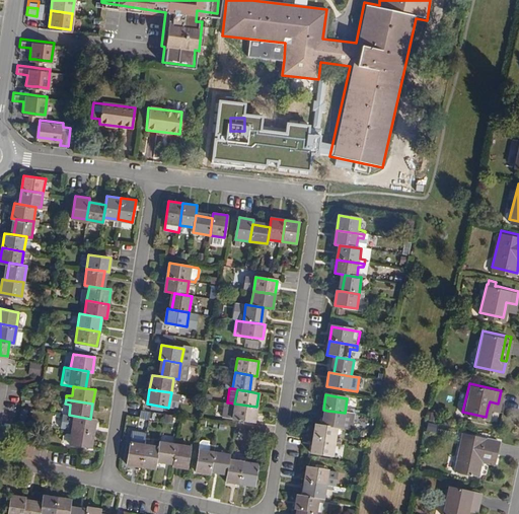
[(253,422),(256,407),(234,404),(234,408),(232,418),(253,422)]
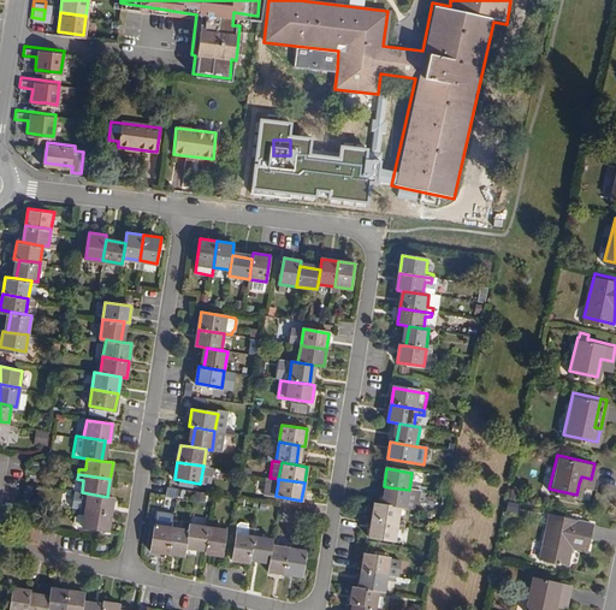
[(386,507),(401,509),(407,510),(418,511),(421,492),(409,490),(389,487),(386,507)]
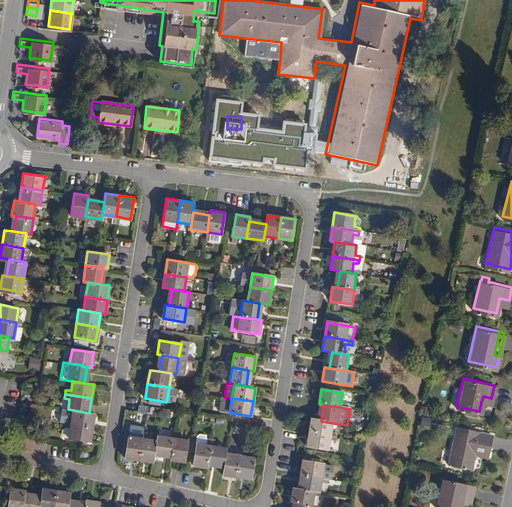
[(65,422),(92,427),(94,414),(89,413),(73,410),(71,419),(66,418),(65,422)]
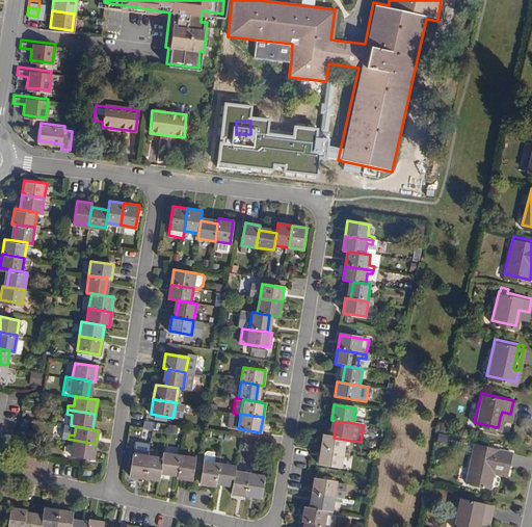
[(434,436),(444,439),(446,430),(436,427),(434,436)]
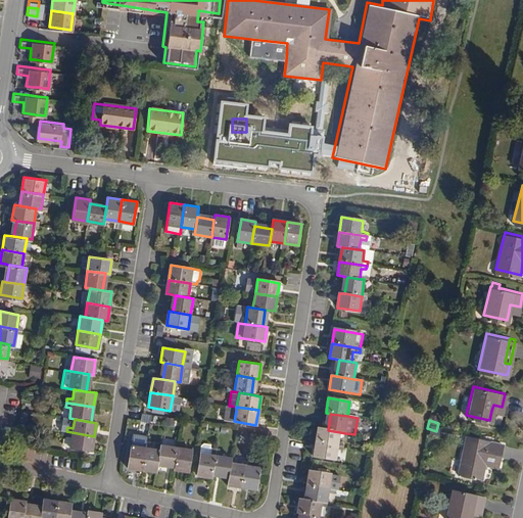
[(338,445),(340,432),(328,430),(318,428),(316,442),(338,445)]
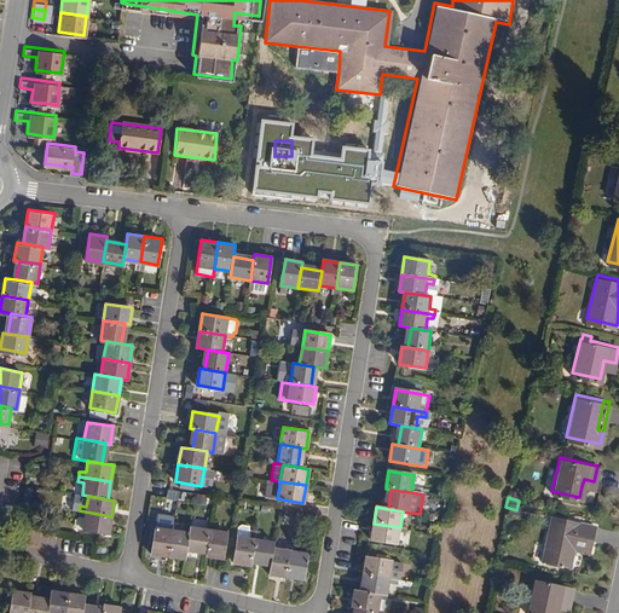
[(109,533),(111,516),(79,510),(79,515),(85,516),(84,526),(82,530),(109,533)]
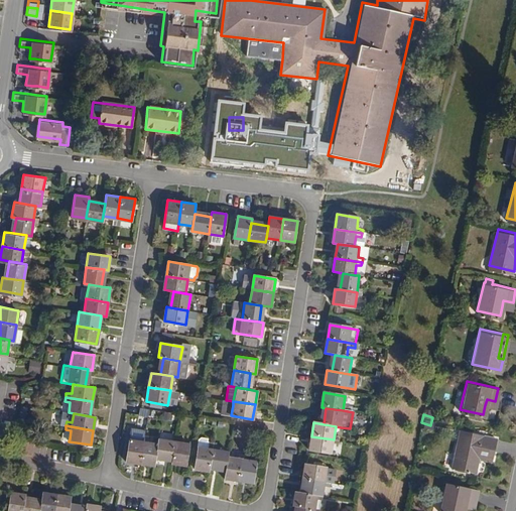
[(495,432),(459,425),(450,462),(475,467),(478,453),(480,443),(492,446),(495,432)]
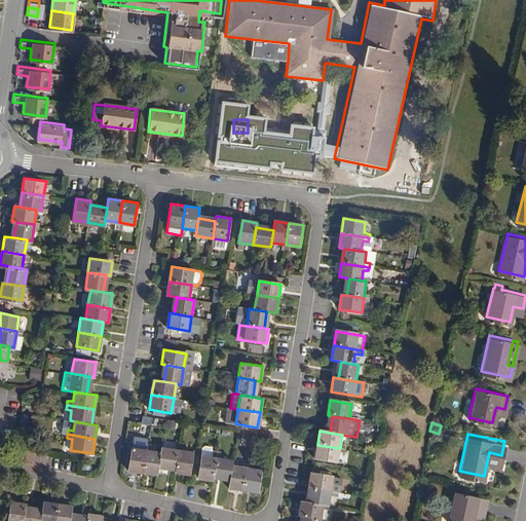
[(71,447),(72,439),(67,438),(64,440),(63,443),(65,446),(71,447)]
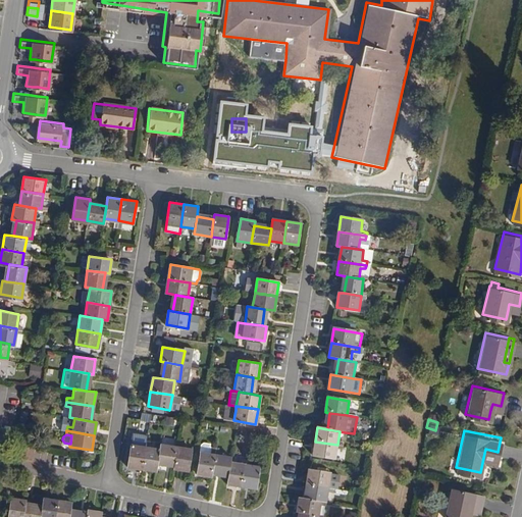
[(337,445),(315,442),(313,456),(335,459),(337,445)]
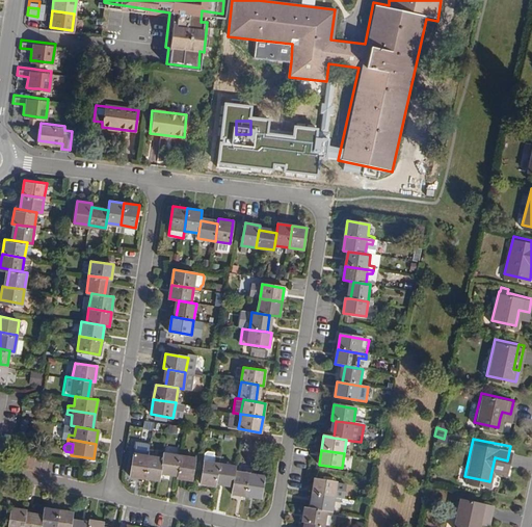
[(145,479),(149,456),(134,453),(130,476),(145,479)]
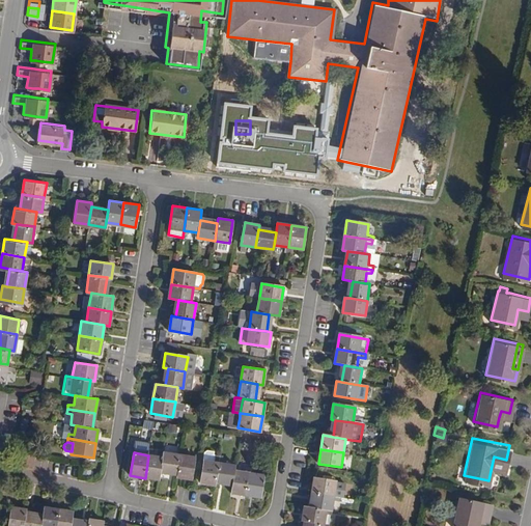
[(164,452),(163,458),(161,470),(178,472),(180,455),(164,452)]
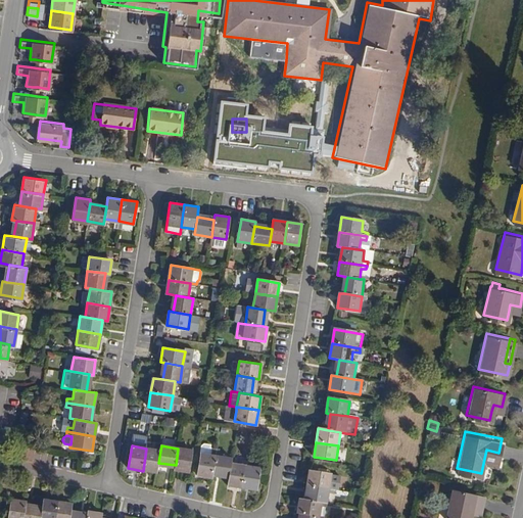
[(211,479),(212,473),(216,457),(217,451),(210,450),(210,446),(204,445),(202,446),(197,476),(211,479)]
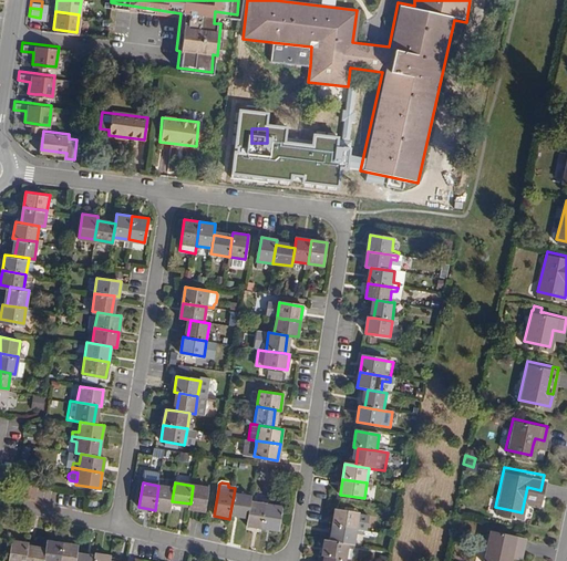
[(171,512),(172,501),(174,488),(158,486),(155,510),(171,512)]
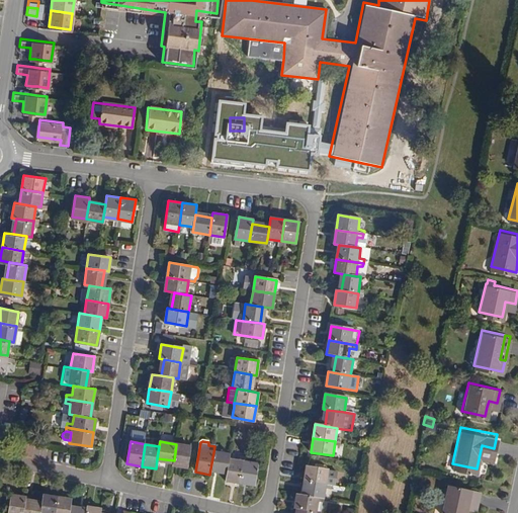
[(176,444),(174,460),(173,466),(187,468),(190,446),(176,444)]
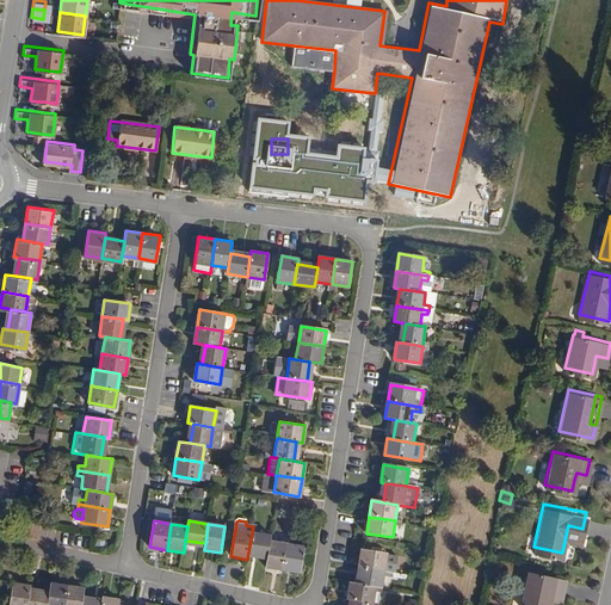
[(568,525),(566,536),(580,539),(582,529),(568,525)]
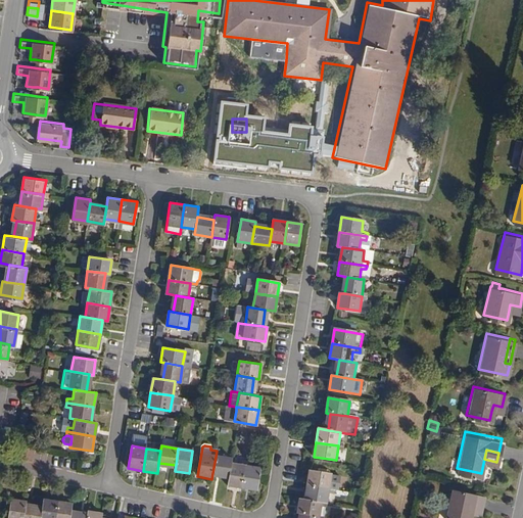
[(230,476),(232,465),(232,460),(216,457),(212,473),(230,476)]
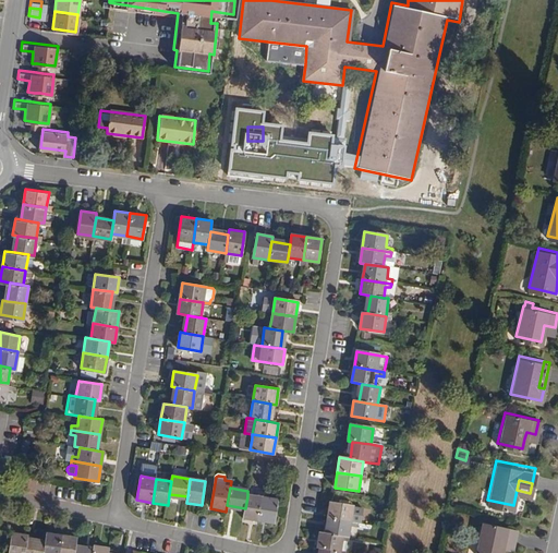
[(247,496),(245,508),(243,519),(258,523),(262,499),(247,496)]
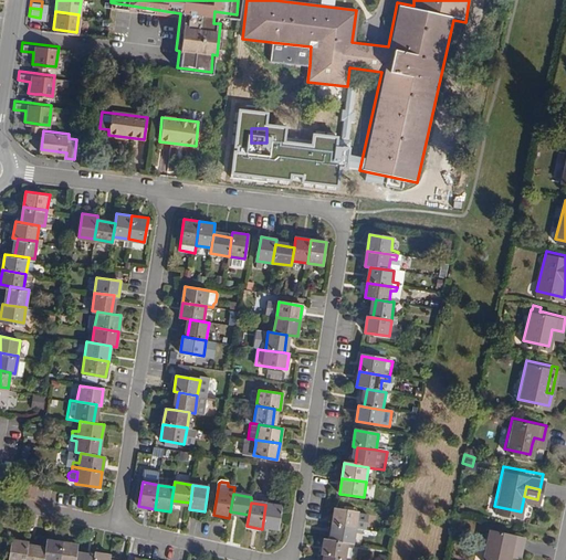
[(265,505),(262,529),(278,531),(281,508),(265,505)]
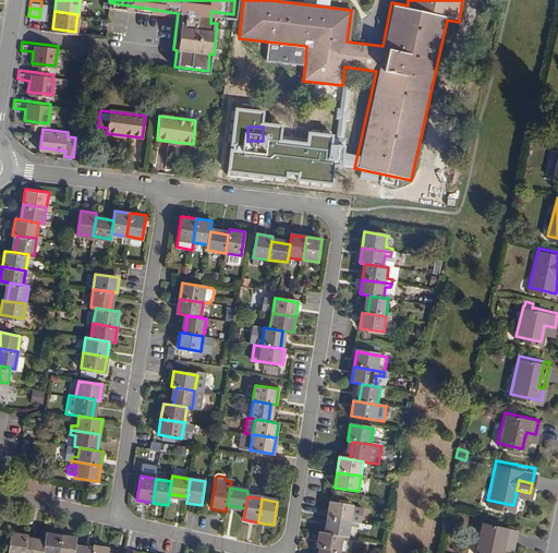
[(327,519),(355,525),(359,523),(360,509),(359,507),(329,504),(327,519)]
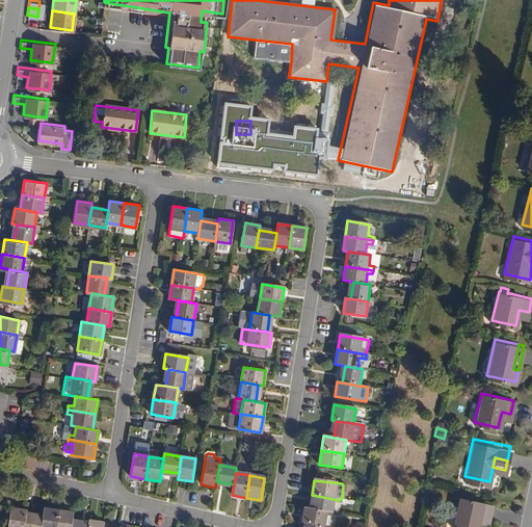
[(339,503),(339,500),(312,495),(309,509),(331,514),(333,502),(339,503)]
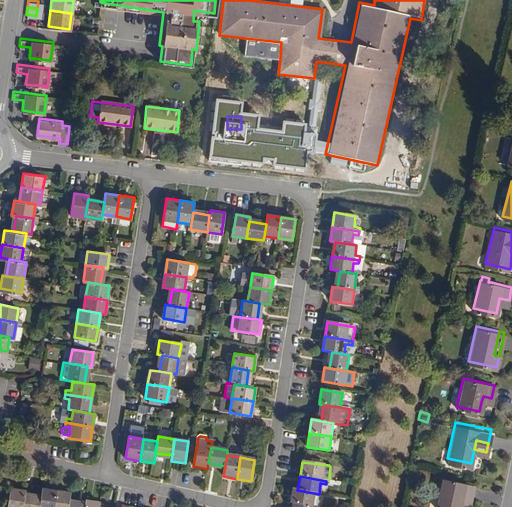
[(474,483),(442,476),(435,505),(446,506),(458,506),(460,500),(462,494),(471,496),(474,483)]
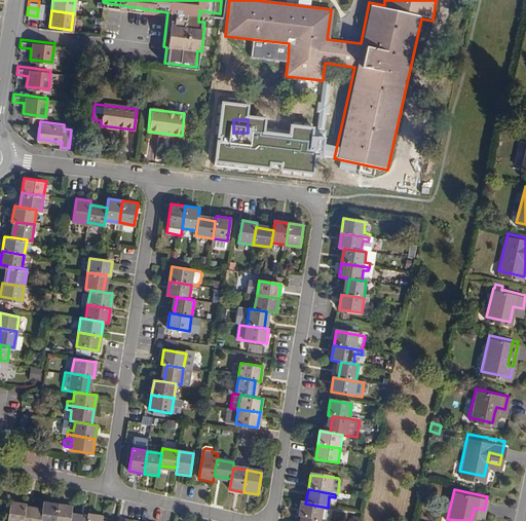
[(6,520),(22,520),(25,508),(25,504),(10,500),(6,520)]
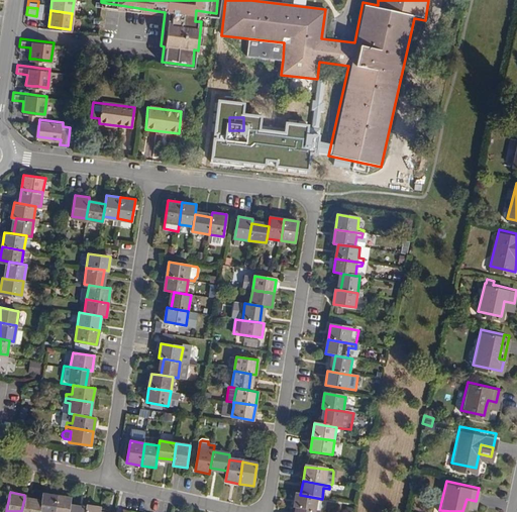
[(37,511),(53,511),(56,495),(41,493),(40,502),(37,511)]
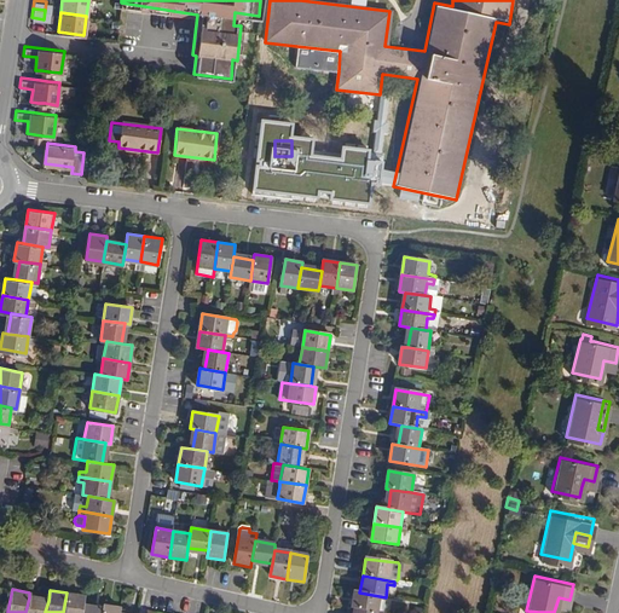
[(67,593),(63,612),(81,612),(82,607),(84,595),(67,593)]
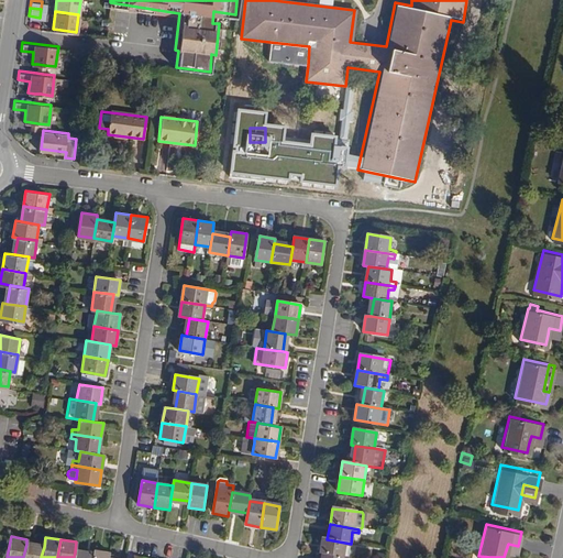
[(350,547),(351,544),(327,539),(322,539),(319,555),(324,555),(343,557),(344,546),(350,547)]
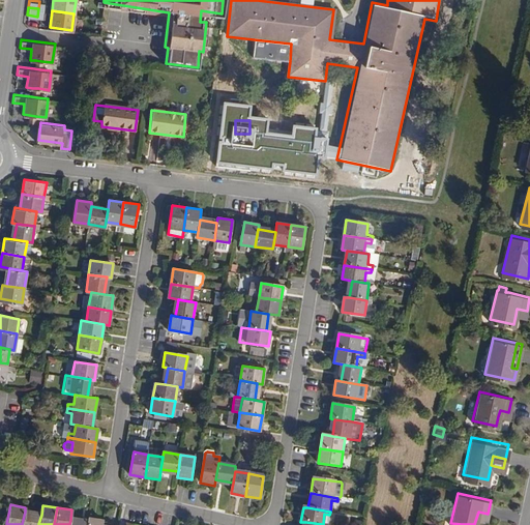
[(38,524),(41,515),(25,512),(22,524),(38,524)]
